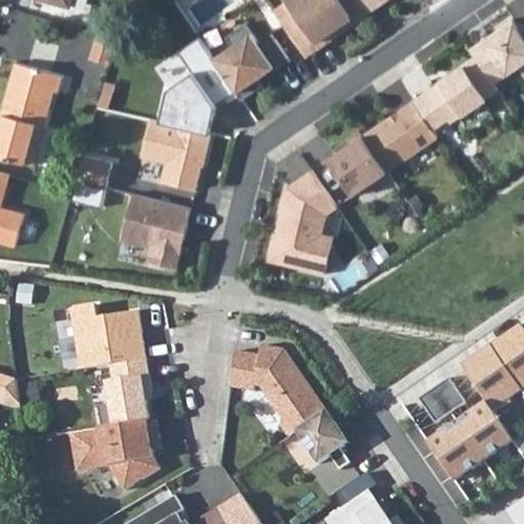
[(290,0),(274,11),(305,55),(323,42),(317,35),(328,27),(330,30),(346,18),(349,24),(367,10),(359,0),(290,0)]
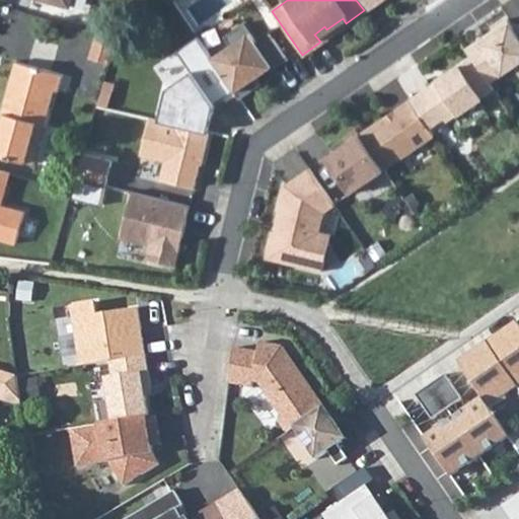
[(356,0),(364,10),(378,0),(356,0)]
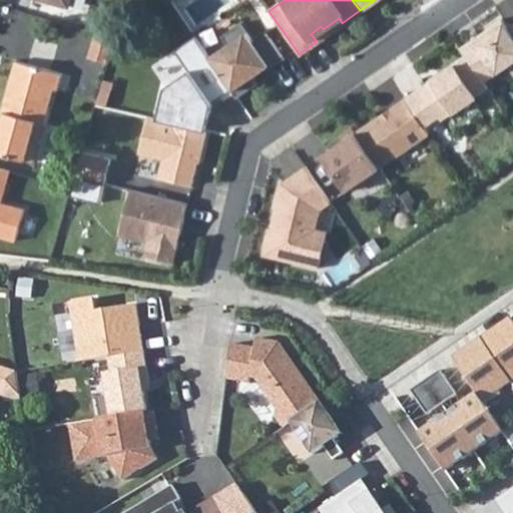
[(460,46),(466,54),(484,80),(512,60),(512,21),(507,26),(501,18),(460,46)]
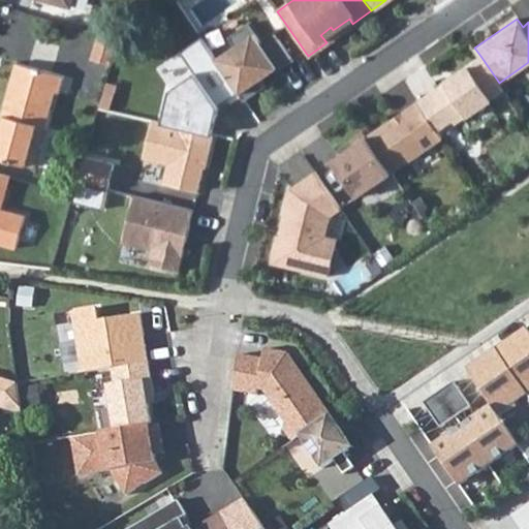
[(234,45),(215,58),(238,91),(244,100),(263,87),(258,79),(275,67),(277,70),(291,60),(273,33),(259,42),(246,23),(227,36),(234,45)]
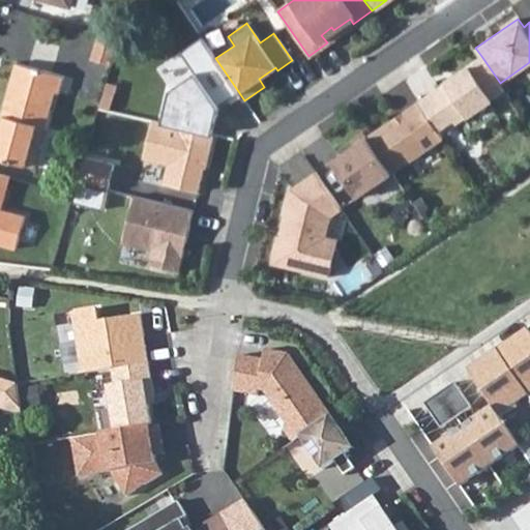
[(117,37),(98,32),(91,57),(110,62),(117,37)]
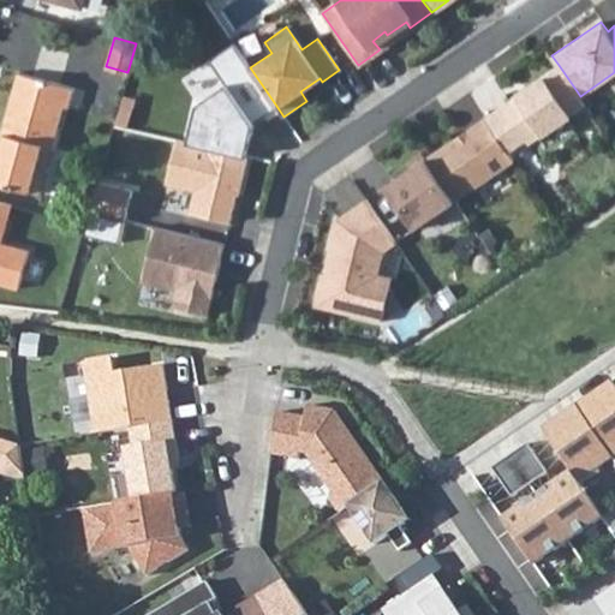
[(187,142),(245,156),(255,121),(276,106),(250,67),(233,42),(208,59),(225,83),(196,103),(187,142)]
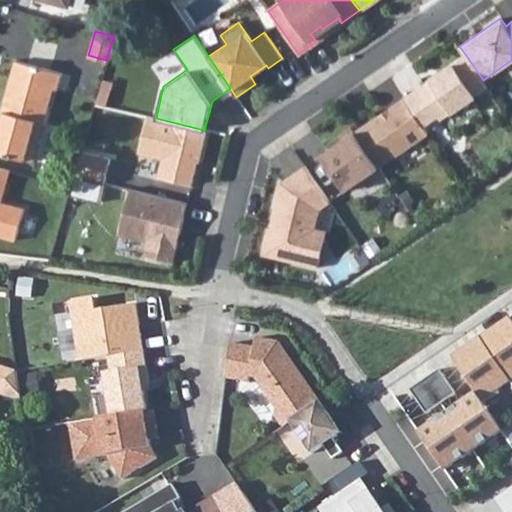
[(465,54),(403,97),(422,125),(438,115),(440,118),(487,86),(483,80),(465,54)]
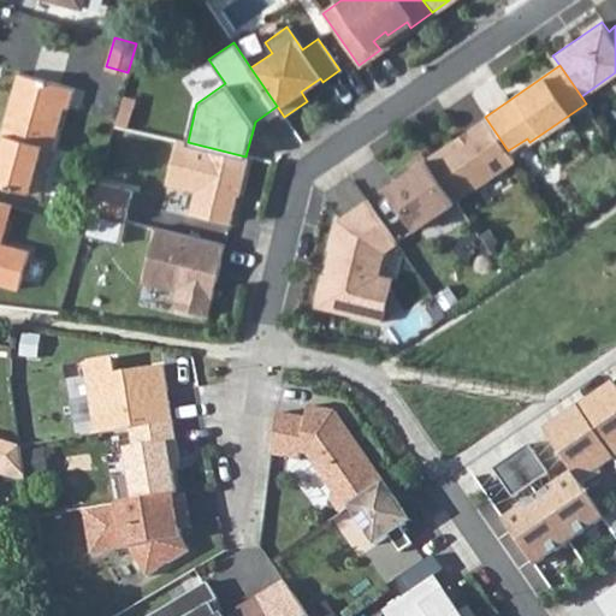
[(0,182),(40,193),(61,105),(66,106),(72,86),(18,71),(1,134),(5,135),(0,150),(0,149),(0,182)]
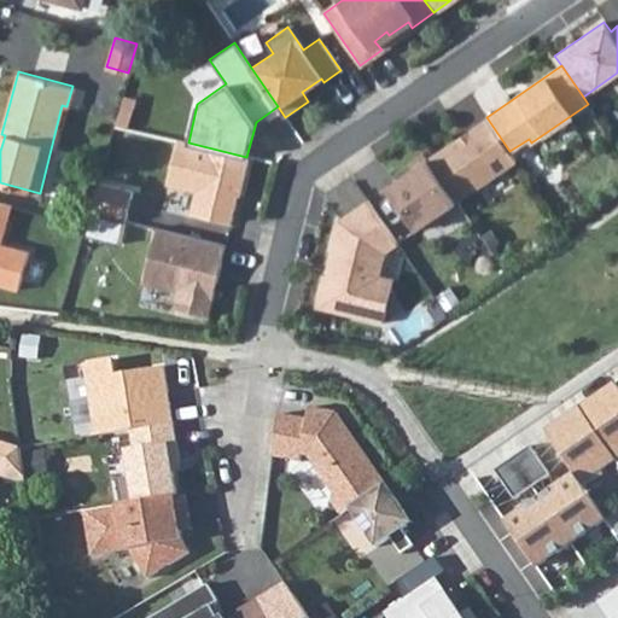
[(487,117),(426,158),(456,200),(516,159),(509,151),(487,117)]
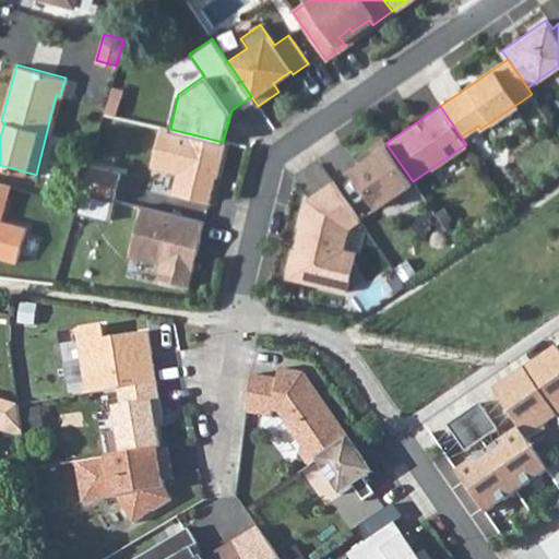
[(170,129),(159,127),(150,166),(177,173),(171,193),(209,202),(214,176),(216,177),(224,142),(223,142),(170,129)]
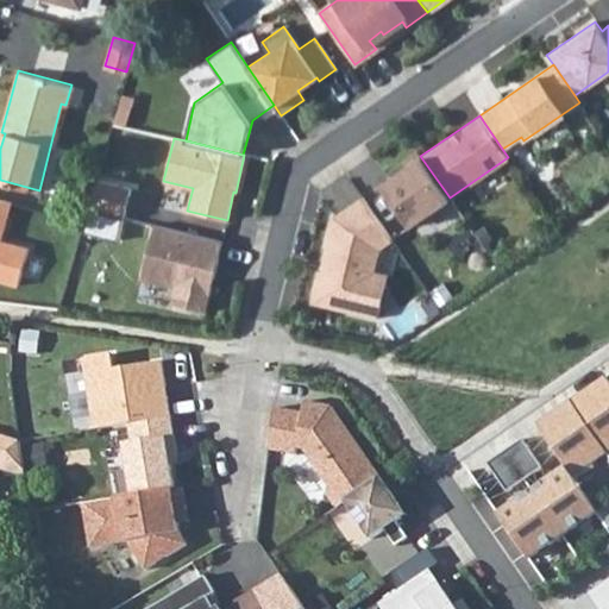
[(450,198),(420,156),(381,183),(409,226),(450,198)]
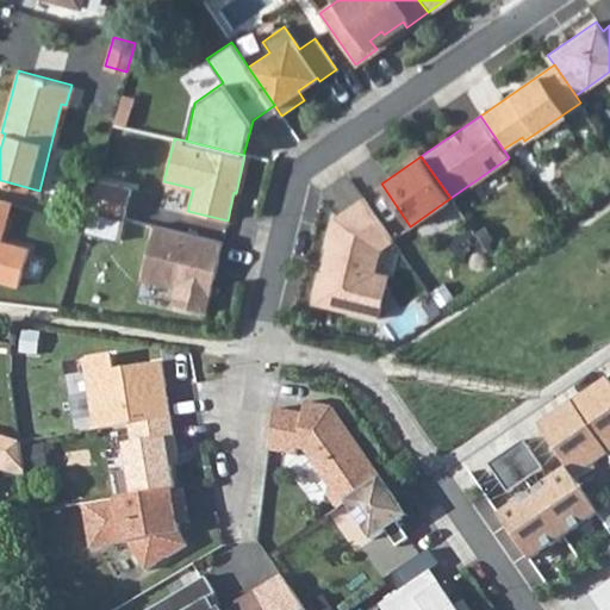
[(122,218),(129,188),(97,181),(88,210),(122,218)]
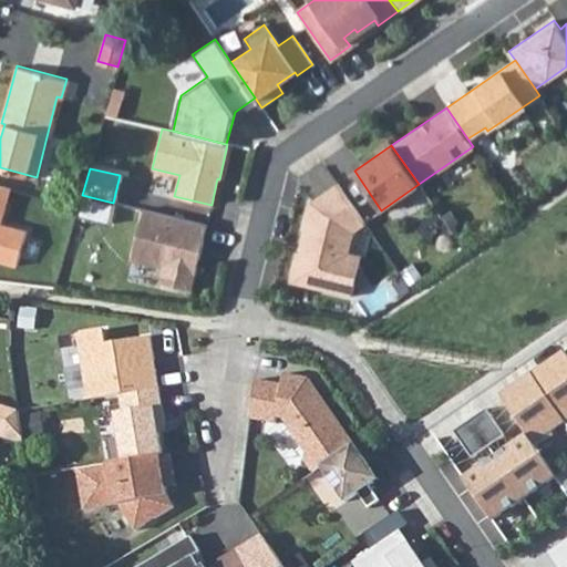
[(307,212),(290,281),(351,297),(361,255),(349,253),(353,232),(364,224),(337,183),(319,195),(322,200),(307,212)]
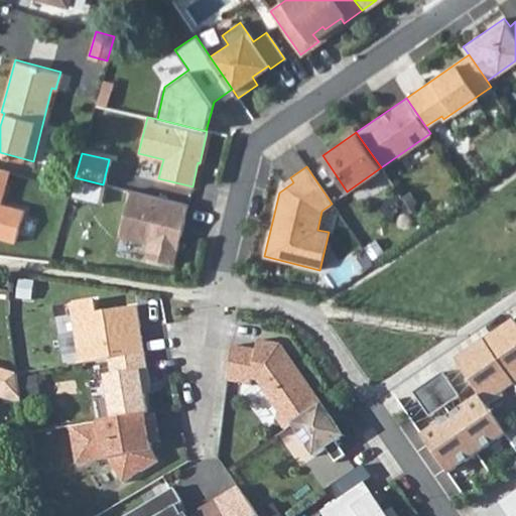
[(0,201),(8,171),(0,169),(0,238),(14,242),(22,210),(0,203),(0,201)]
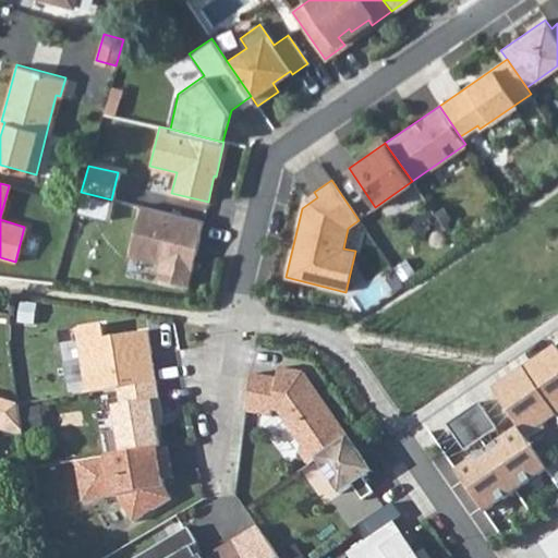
[(107,221),(111,199),(81,192),(75,214),(107,221)]
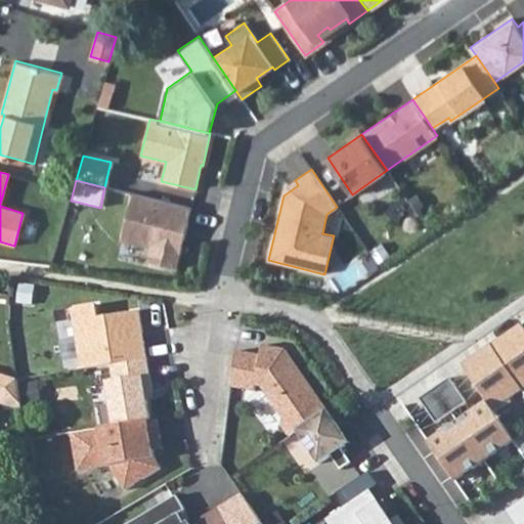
[(190,208),(131,193),(120,239),(150,247),(146,261),(176,268),(190,208)]
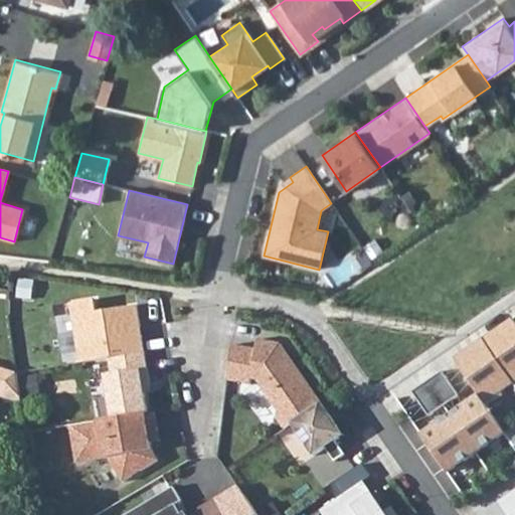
[(109,358),(145,352),(137,305),(97,312),(95,299),(69,303),(79,363),(109,358)]
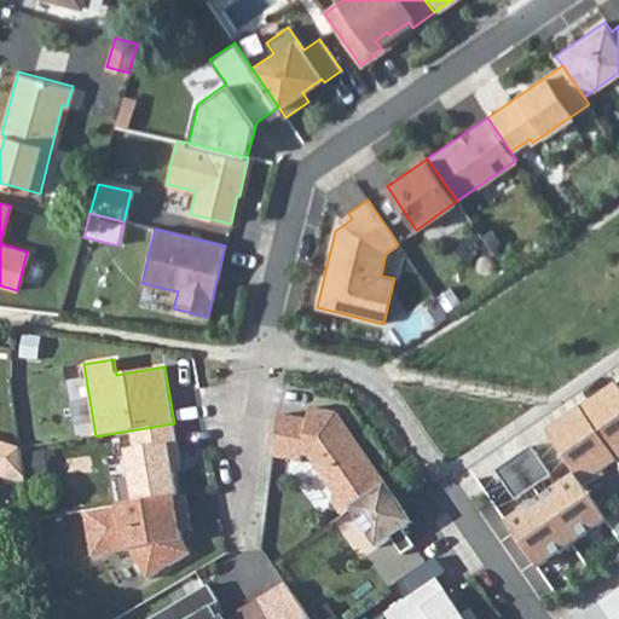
[(505,521),(537,568),(607,520),(582,484),(618,457),(618,388),(614,382),(545,431),(574,474),(505,521)]
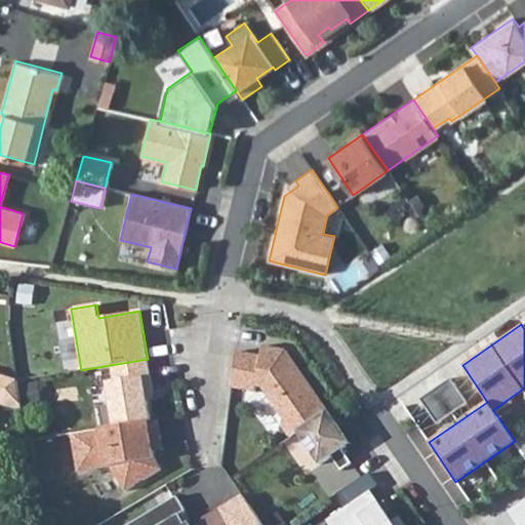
[(296,432),(327,410),(286,350),(263,346),(260,356),(236,352),(231,388),(255,393),(255,387),(260,388),(283,418),(282,427),(289,437),(296,432)]
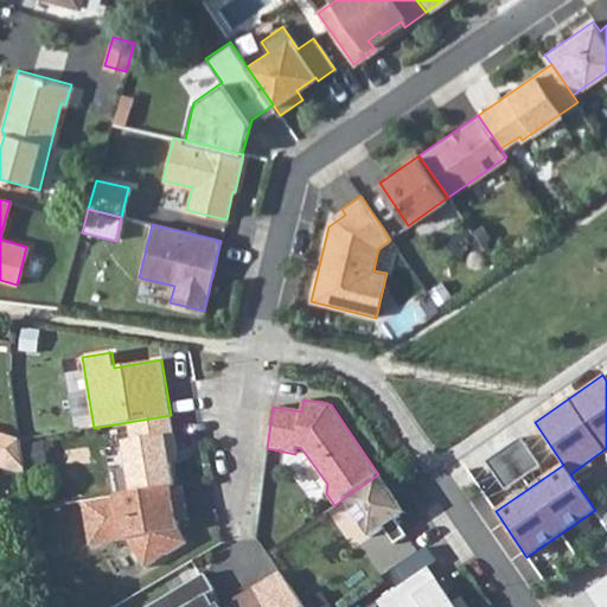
[(133,493),(174,487),(170,457),(177,455),(171,415),(128,422),(132,441),(125,442),(133,493)]
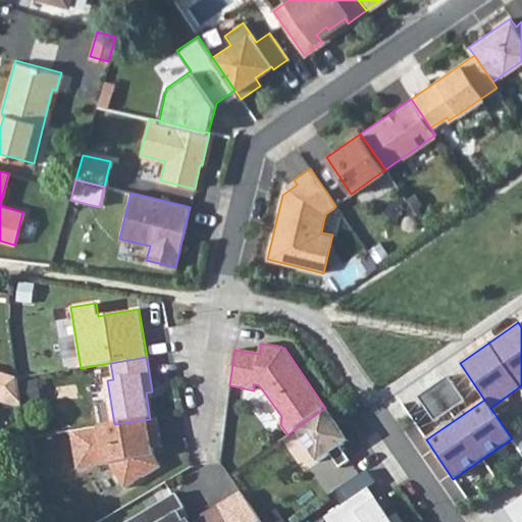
[(17,378),(0,372),(0,402),(22,409),(17,378)]
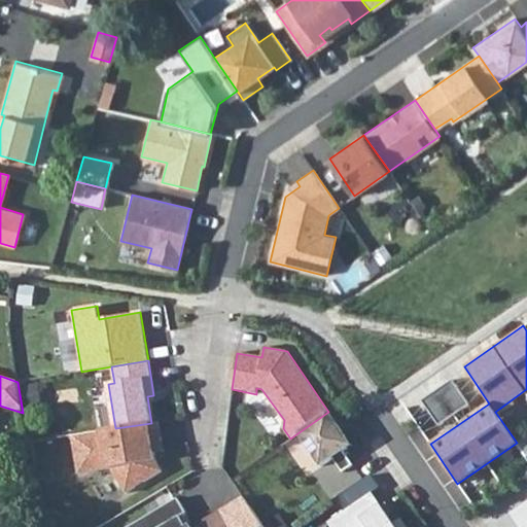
[(452,379),(421,400),(438,426),(469,405),(452,379)]
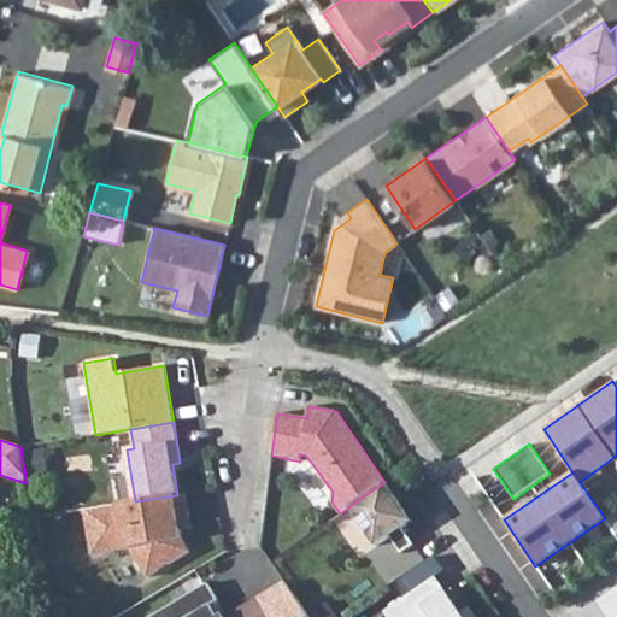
[(405,511),(385,482),(348,507),(376,546),(389,536),(400,553),(413,545),(401,528),(406,524),(400,515),(405,511)]
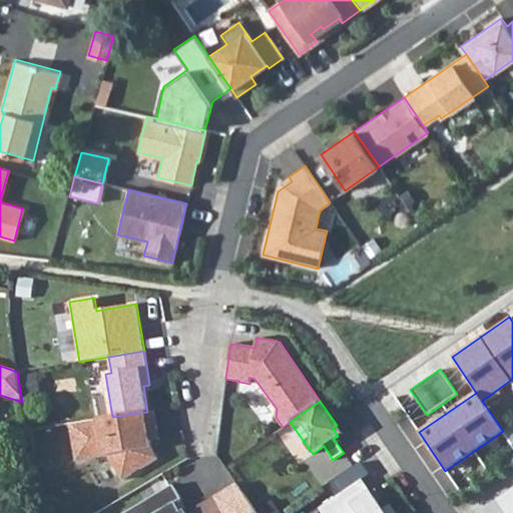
[(98,426),(70,430),(76,462),(107,456),(122,480),(157,459),(150,448),(148,431),(156,430),(153,411),(147,412),(112,417),(97,420),(98,426)]
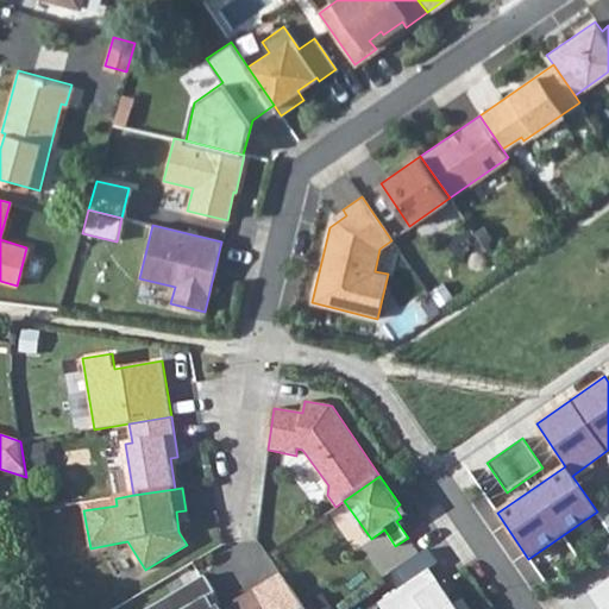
[(429,570),(380,604),(382,608),(470,608),(464,600),(454,606),(429,570)]
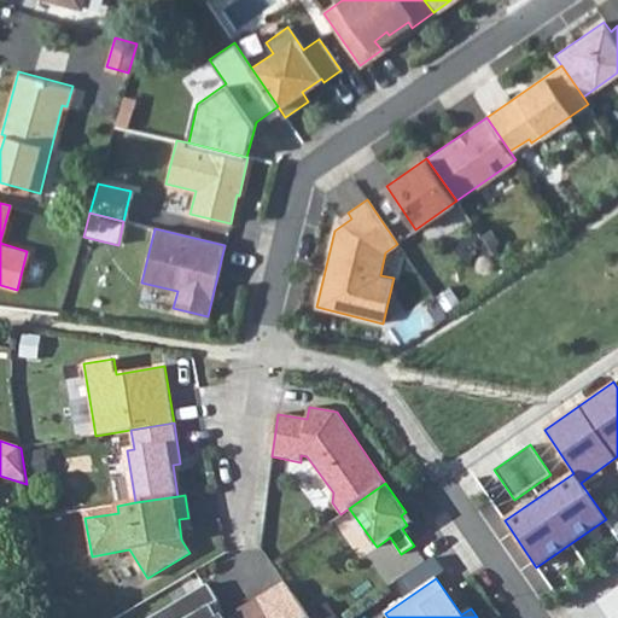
[(208,586),(151,617),(268,617),(258,600),(237,613),(238,616),(233,617),(223,617),(223,616),(219,617),(211,606),(219,602),(208,586)]
